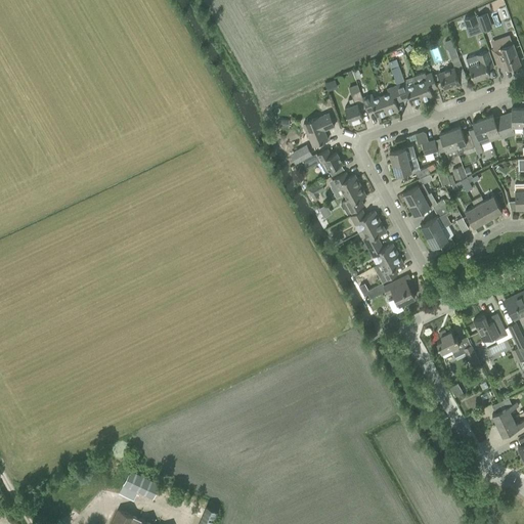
[(491,28),(485,12),(476,16),(478,23),(481,31),(491,28)]
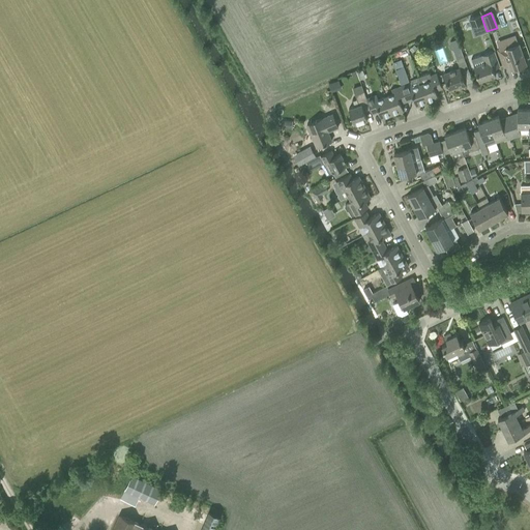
[(469,19),(472,27),(483,23),(481,15),(469,19)]
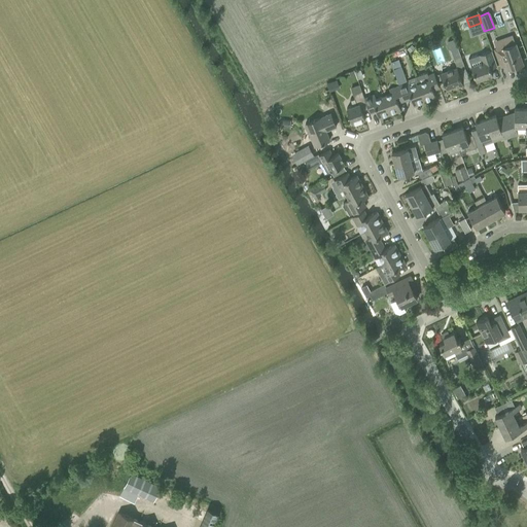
[(424,43),(429,47),(433,42),(428,38),(424,43)]
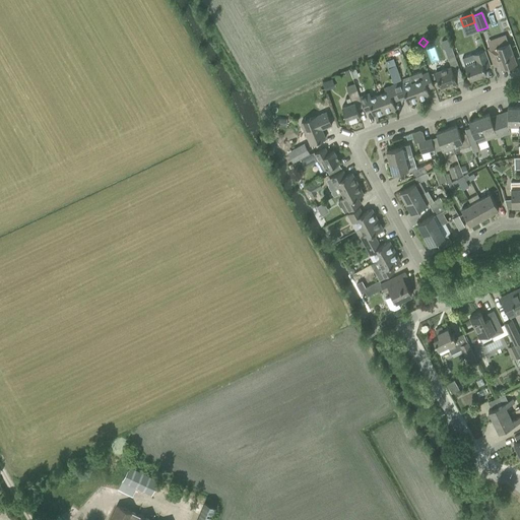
[(505,67),(516,63),(509,43),(496,48),(495,46),(489,49),(495,66),(501,64),(502,66),(503,66),(505,67)]
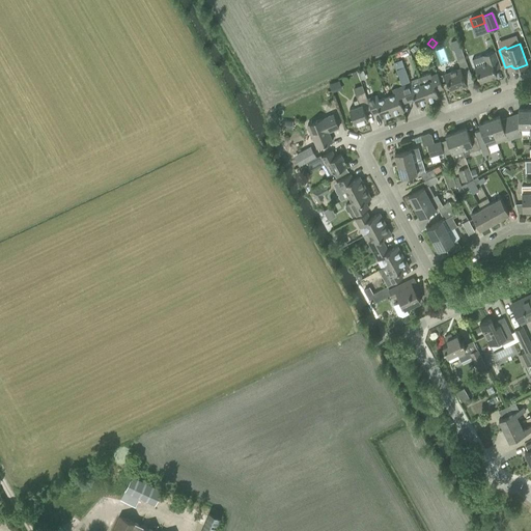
[(460,47),(454,50),(456,57),(458,63),(466,60),(464,54),(460,47)]
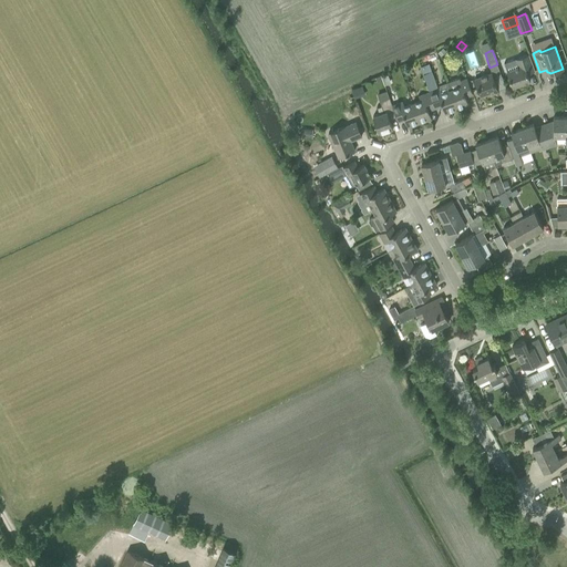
[(504,63),(513,88),(531,81),(528,73),(535,71),(529,54),(504,63)]
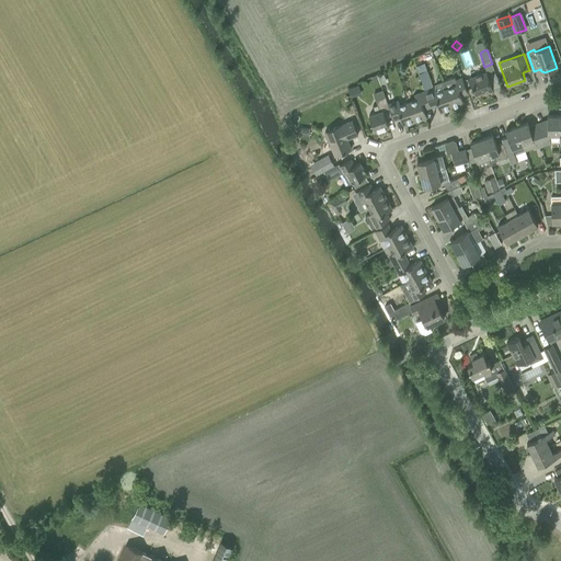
[(418,70),(424,89),(433,86),(427,70),(426,71),(425,67),(418,70)]
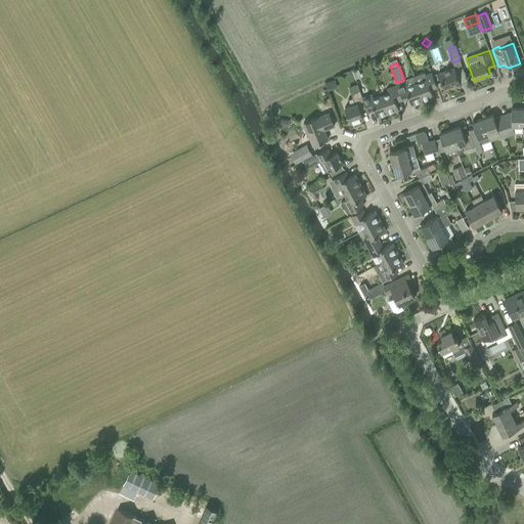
[(454,67),(438,73),(441,79),(444,89),(452,86),(453,88),(461,85),(456,74),(454,67)]
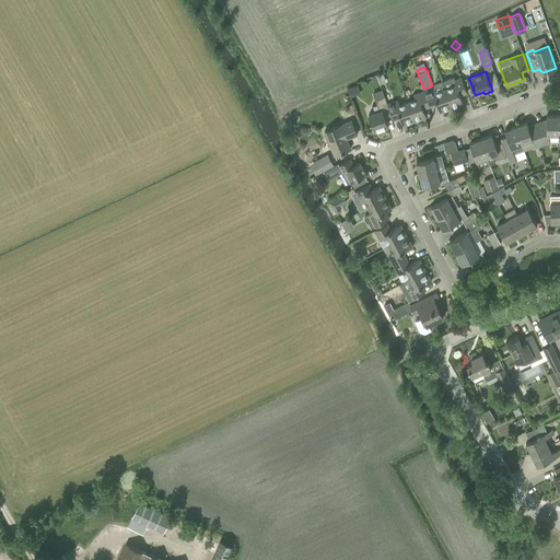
[(384,73),(377,76),(380,83),(386,82),(384,73)]
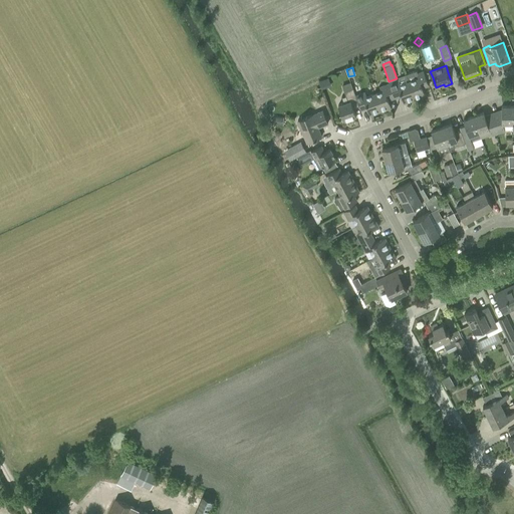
[(406,74),(415,99),(426,95),(423,87),(429,85),(424,71),(417,73),(416,71),(406,74)]
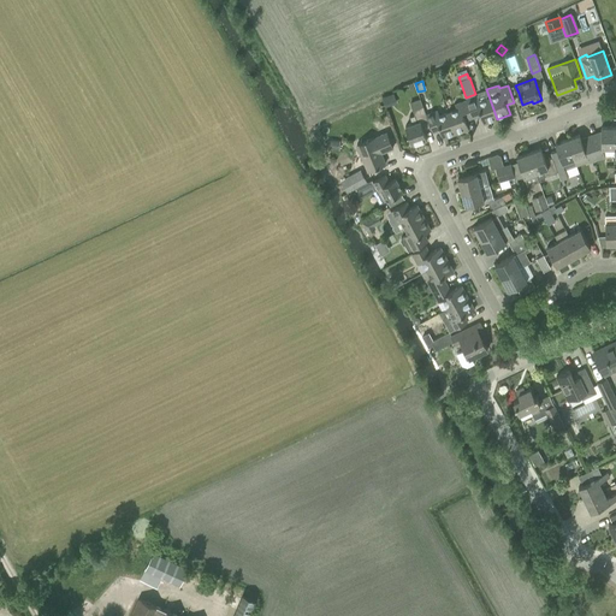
[(480,114),(484,124),(497,119),(486,89),(489,98),(480,101),(479,96),(467,100),(473,117),(480,114)]
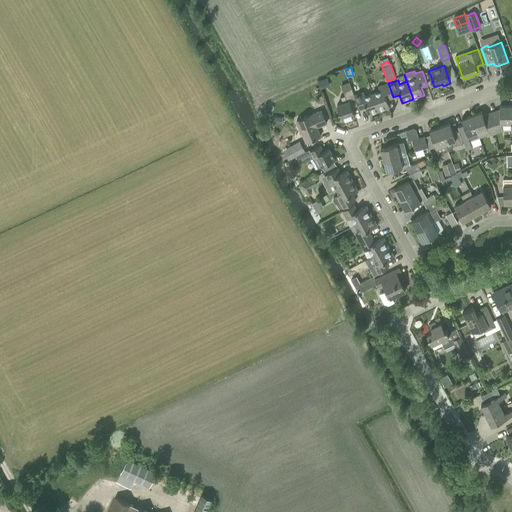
[(350,82),(341,85),(343,91),(352,88),(350,82)]
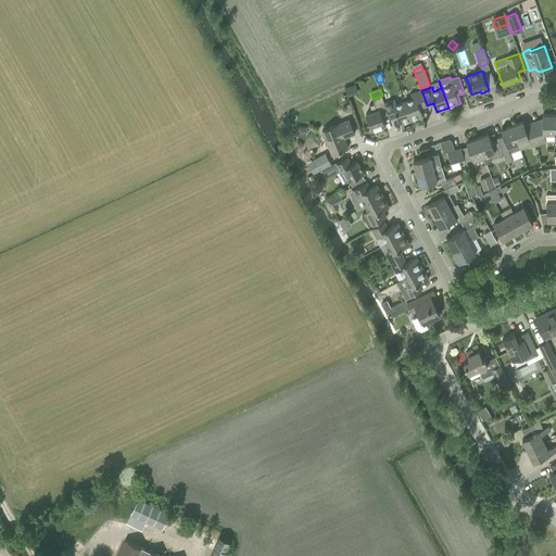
[(405,101),(412,121),(424,116),(420,109),(427,105),(421,90),(411,95),(413,99),(405,101)]
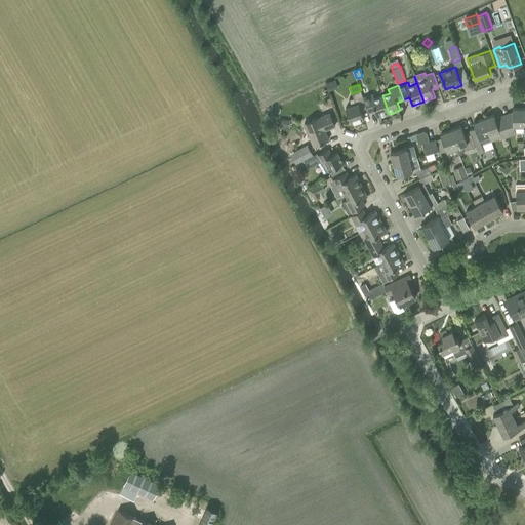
[(352,106),(346,108),(348,115),(352,124),(364,120),(361,110),(367,108),(363,97),(361,90),(352,93),(354,98),(349,99),(352,106)]
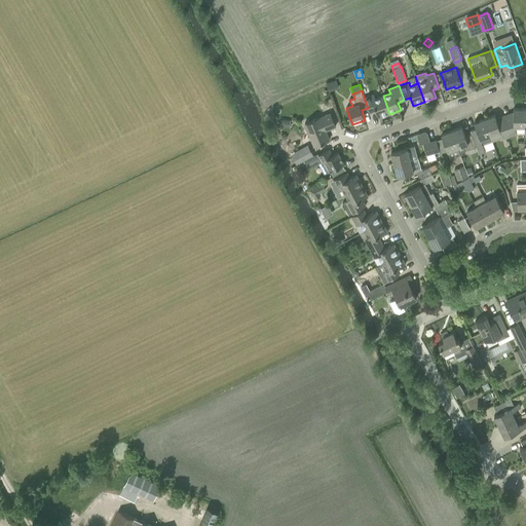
[(376,110),(378,118),(389,114),(383,96),(375,99),(374,95),(364,98),(368,108),(369,112),(376,110)]
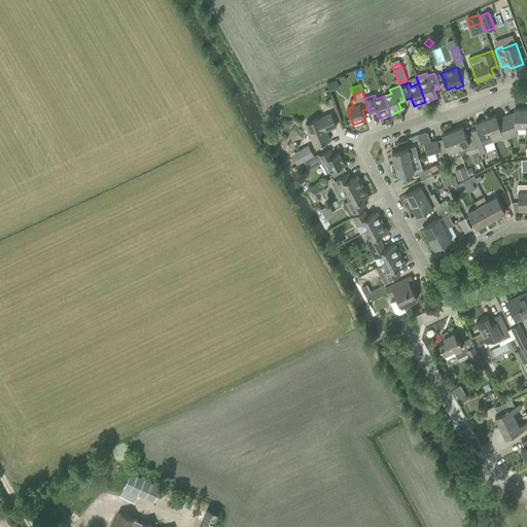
[(506,118),(510,137),(518,134),(526,134),(525,108),(515,109),(515,115),(506,118)]
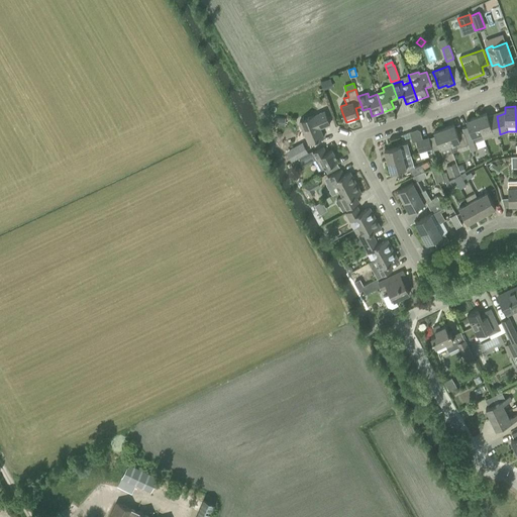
[(300,121),(309,143),(323,137),(319,128),(330,123),(325,111),(316,115),(315,114),(300,121)]
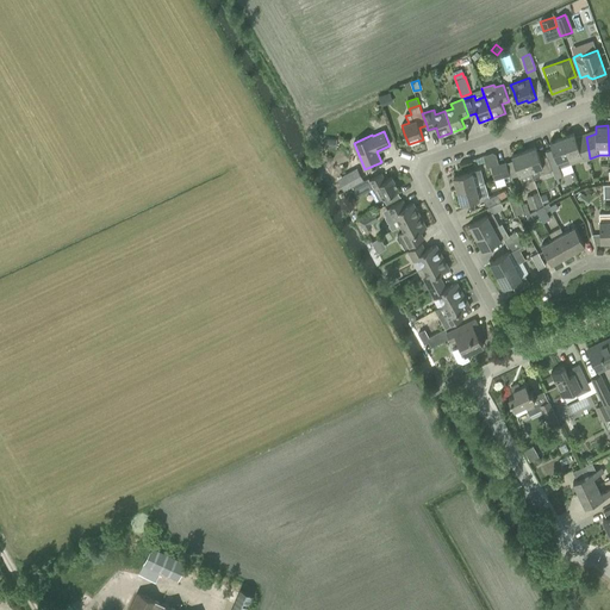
[(580,153),(583,161),(590,159),(586,137),(577,141),(574,134),(562,138),(568,157),(580,153)]
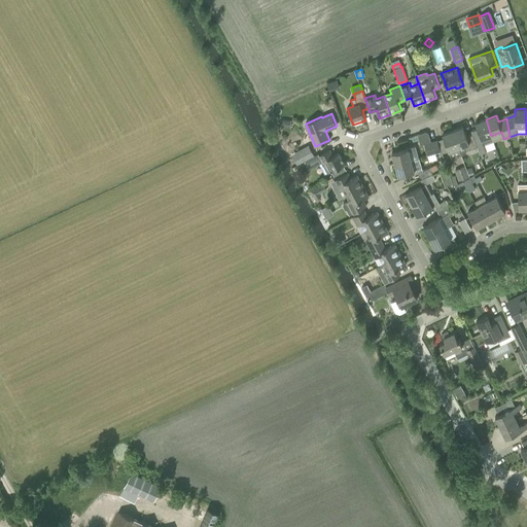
[(281,128),(290,129),(290,120),(282,119),(281,128)]
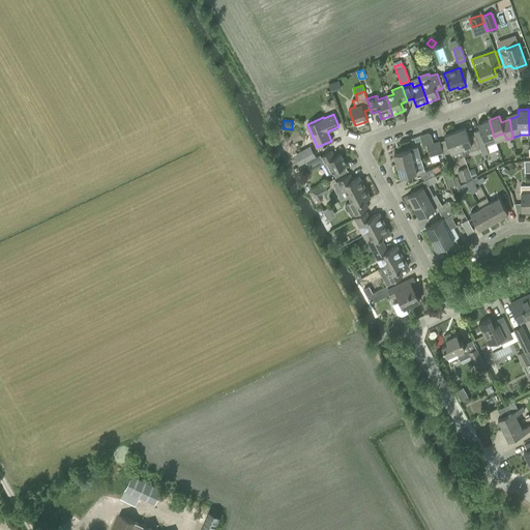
[(479,148),(482,155),(489,152),(487,146),(496,142),(494,137),(489,120),(477,123),(480,129),(474,131),(475,136),(479,148)]
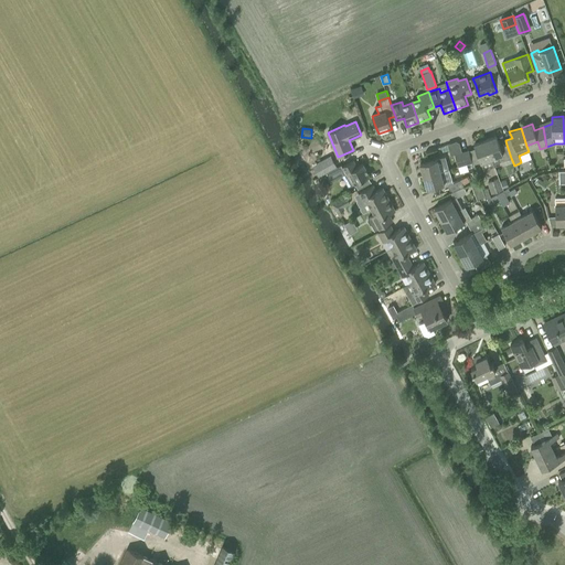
[(498,156),(500,162),(511,158),(507,145),(500,147),(497,136),(486,140),(491,158),(498,156)]
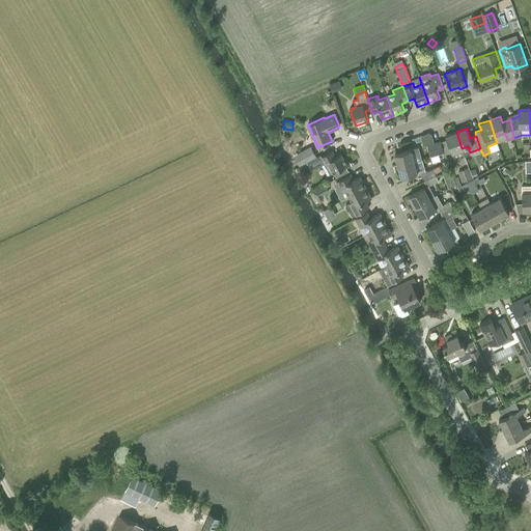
[(451,152),(454,160),(465,157),(462,148),(456,132),(445,136),(448,141),(441,144),(444,152),(445,152),(446,155),(451,152)]
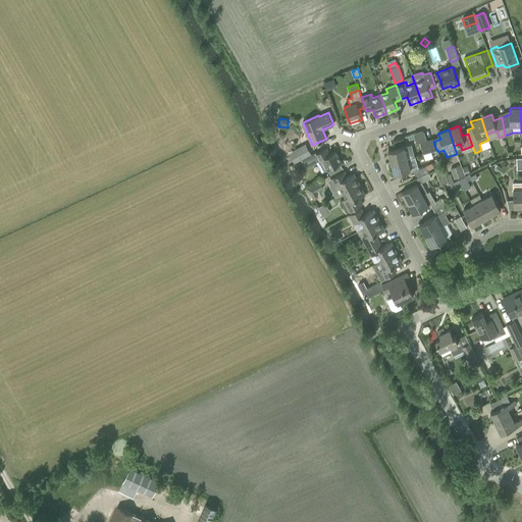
[(420,143),(423,154),(436,150),(433,142),(433,139),(420,143)]
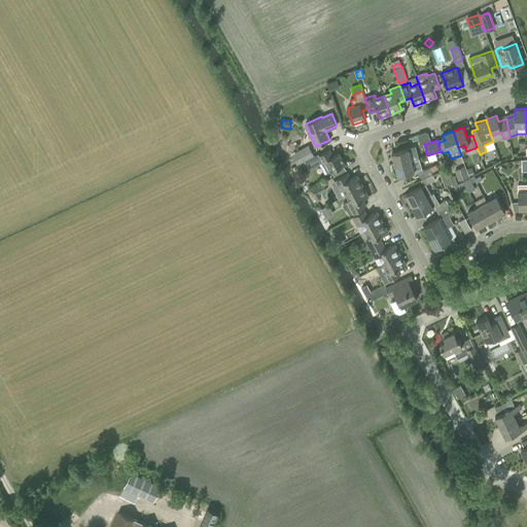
[(392,152),(395,165),(411,160),(419,157),(415,146),(392,152)]
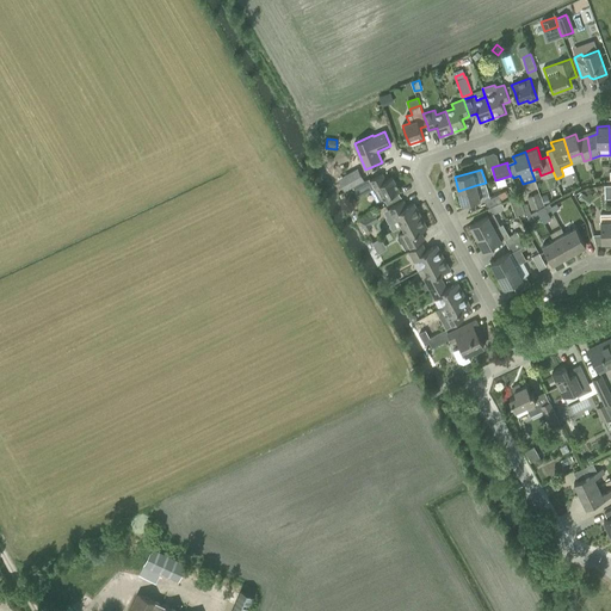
[(369,179),(353,187),(358,197),(370,190),(374,196),(381,192),(384,198),(397,191),(400,190),(393,177),(386,180),(382,173),(369,180),(369,179)]
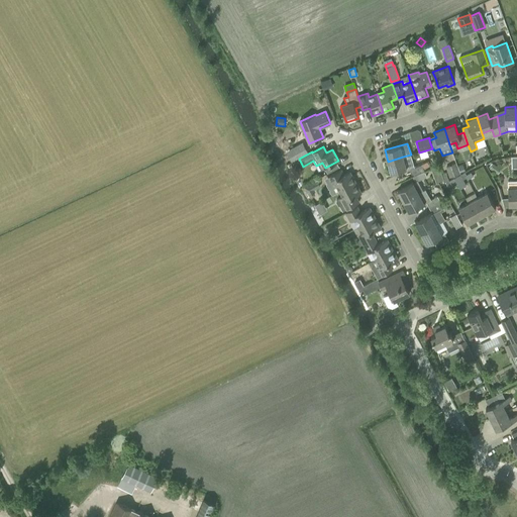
[(403,157),(388,162),(391,173),(407,169),(408,170),(409,170),(412,176),(424,171),(421,165),(414,168),(411,156),(411,154),(403,157)]
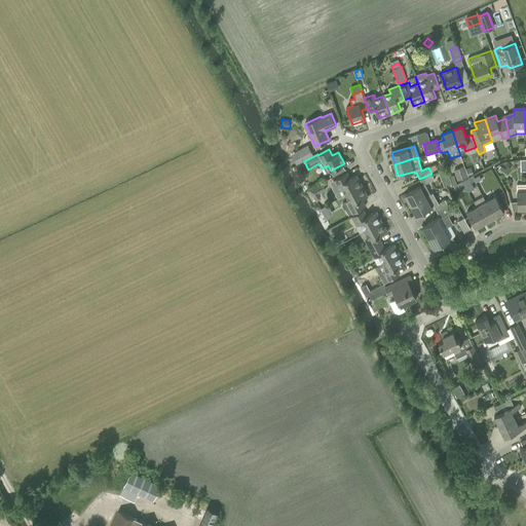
[(435,164),(428,167),(431,174),(438,171),(435,164)]
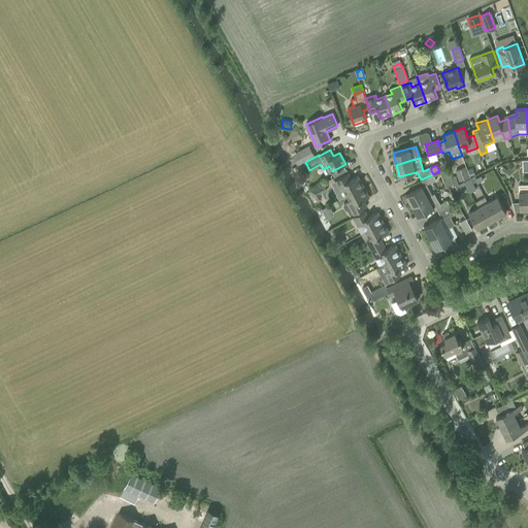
[(455,170),(460,182),(469,177),(465,166),(455,170)]
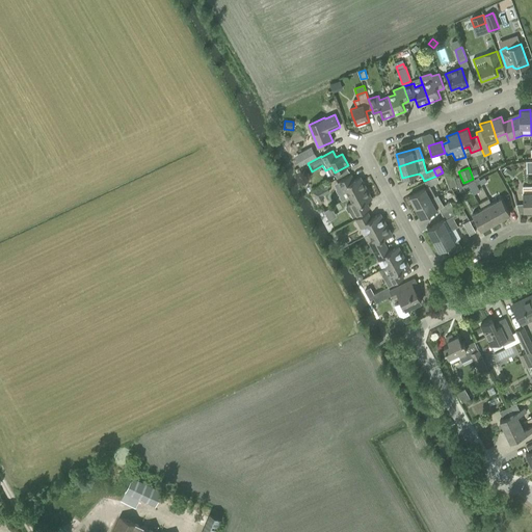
[(504,174),(512,179),(515,174),(507,168),(504,174)]
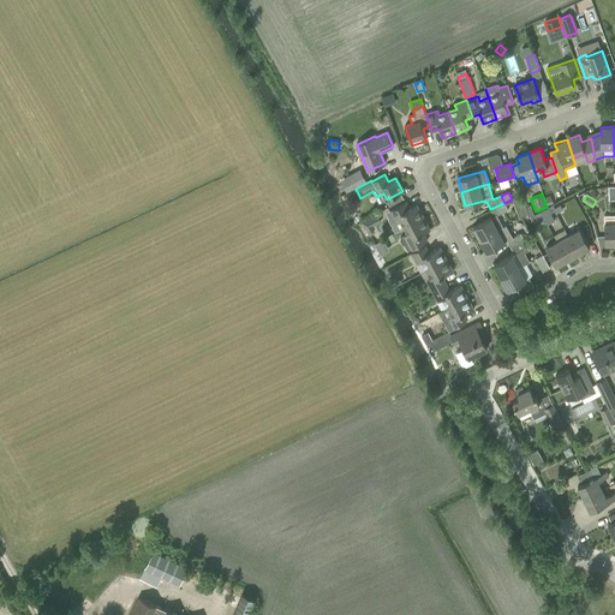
[(389,218),(388,220),(390,225),(393,225),(401,220),(404,227),(405,227),(423,216),(417,204),(410,208),(406,202),(394,208),(396,213),(389,218)]
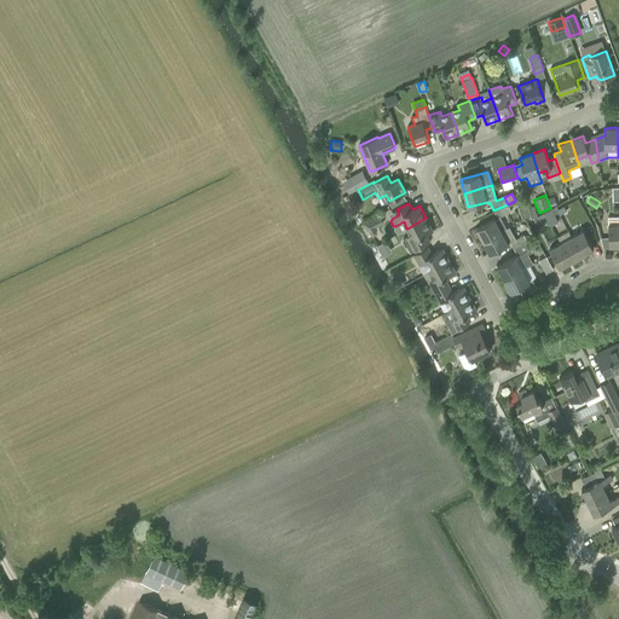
[(508,204),(493,210),(497,218),(499,217),(510,212),(512,212),(508,204)]
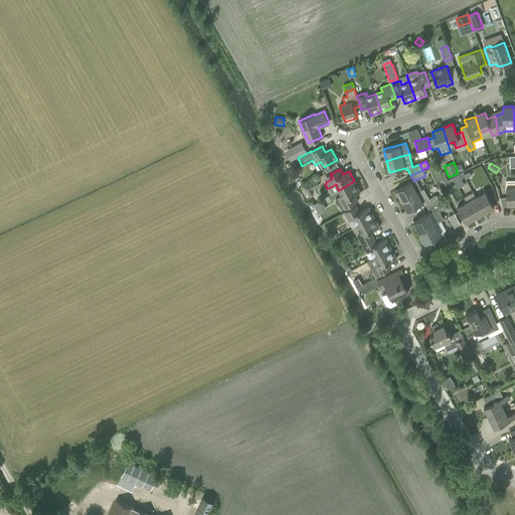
[(455,181),(459,188),(465,185),(461,179),(465,177),(462,172),(453,177),(455,181)]
